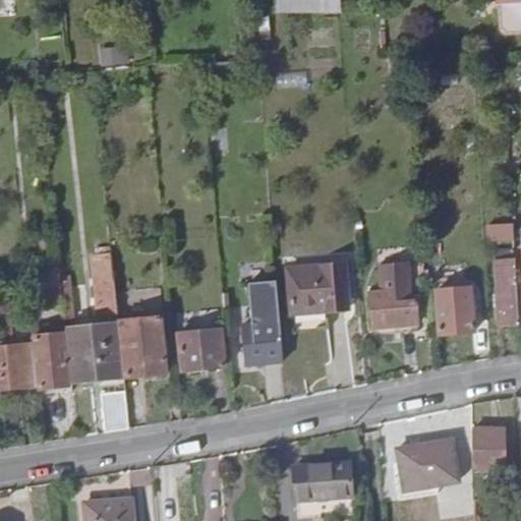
[(276,0),(276,12),(339,13),(339,0),(276,0)]
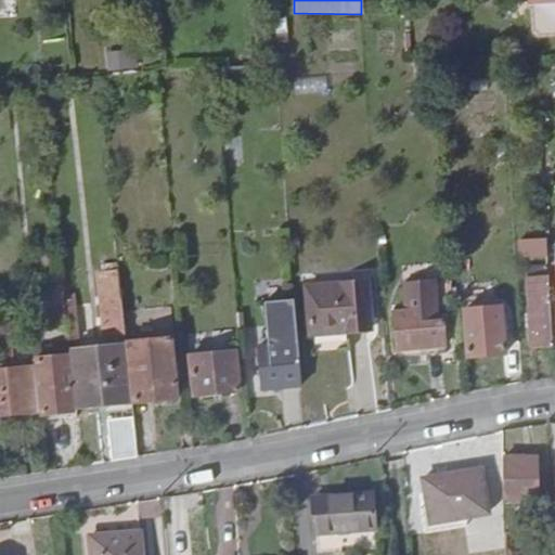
[(131,69),(132,51),(108,50),(107,68),(131,69)]
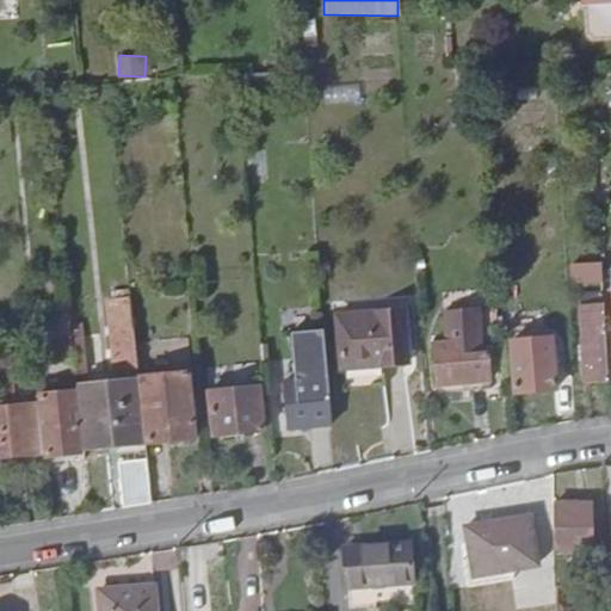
[(325,102),(358,100),(357,85),(325,86),(325,102)]
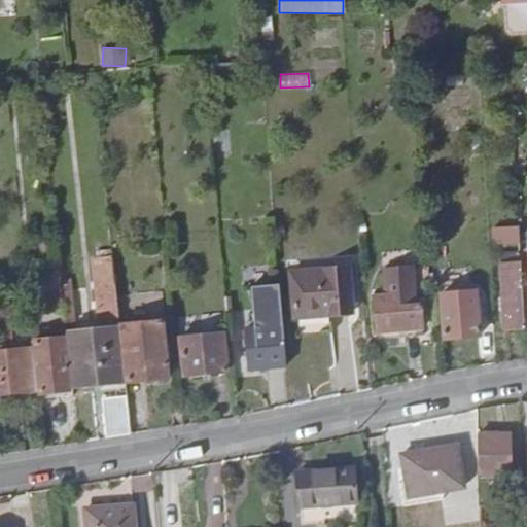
[(409,218),(393,219),(394,233),(410,232),(409,218)]
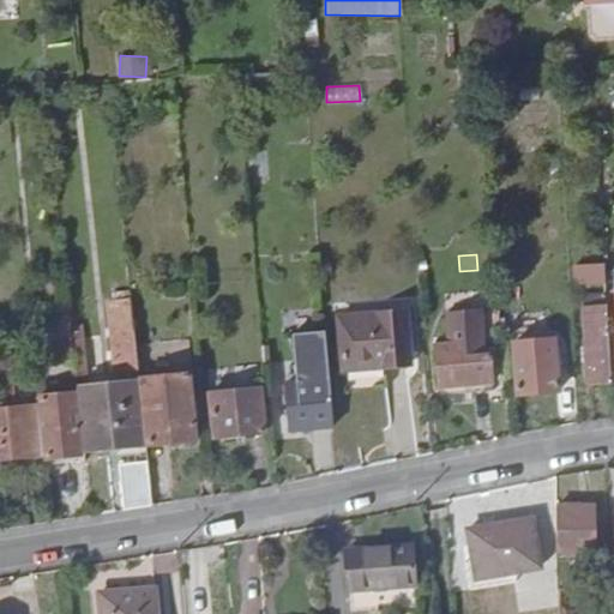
[(605,284),(602,268),(576,269),(577,286),(605,284)]
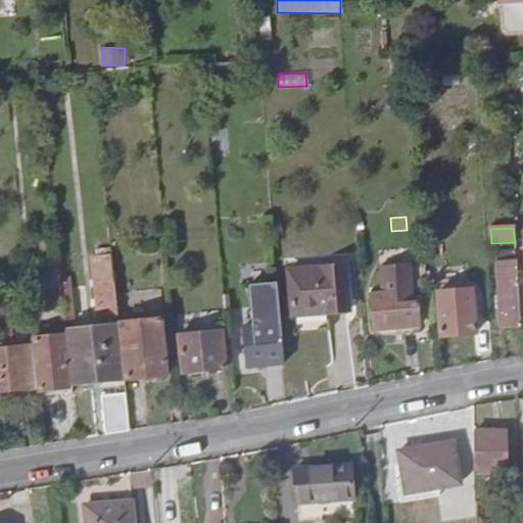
[(501,326),(520,325),(515,253),(496,254),(501,326)]
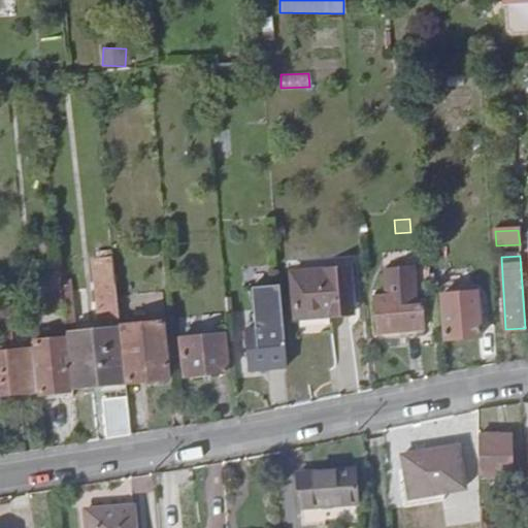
[(113,265),(117,295),(134,294),(134,289),(132,259),(113,261),(113,265)]
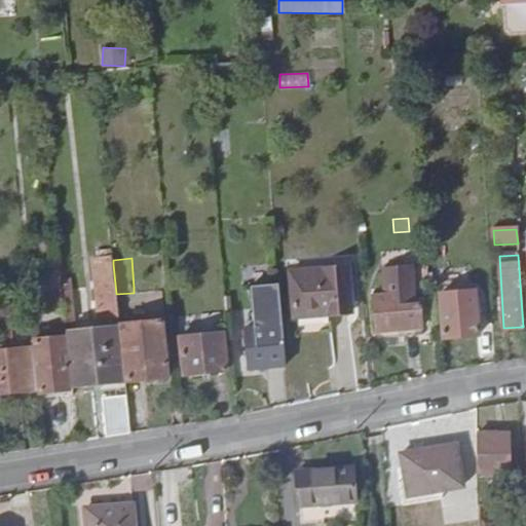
[(99,317),(118,316),(117,305),(116,294),(113,264),(95,265),(99,317)]
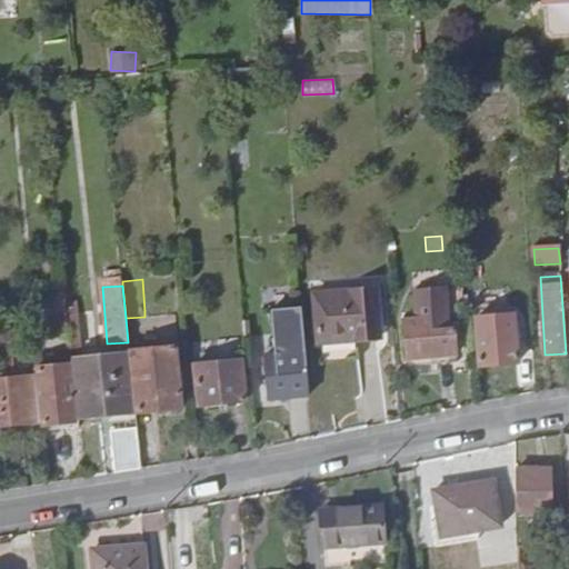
[(413,319),(405,320),(407,356),(433,355),(433,363),(453,362),(451,327),(446,328),(442,290),(412,292),(413,319)]
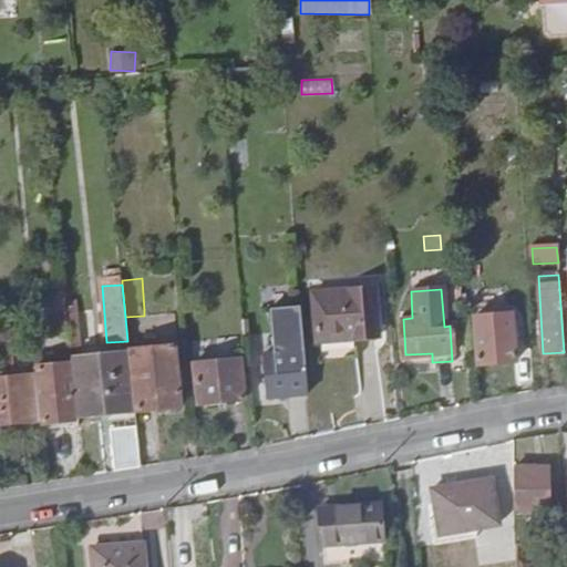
[(354,291),(359,338),(377,337),(373,290),(354,291)]
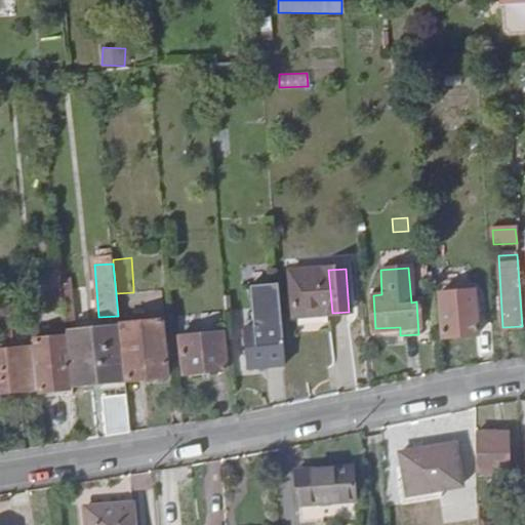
[(293,316),(332,313),(328,270),(290,273),(293,316)]
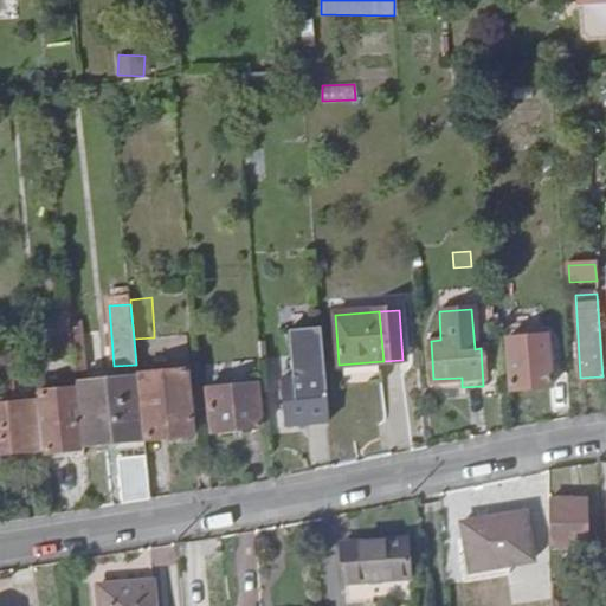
[(96,331),(71,333),(73,368),(98,367),(96,331)]
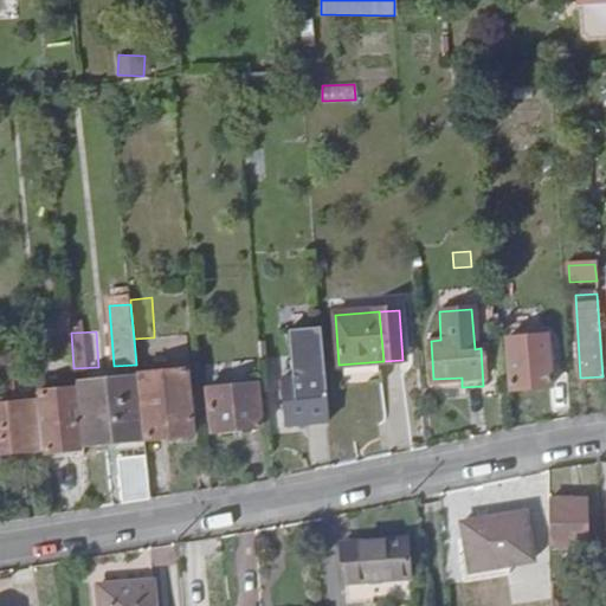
[(548,337),(508,340),(511,391),(550,388),(548,337)]
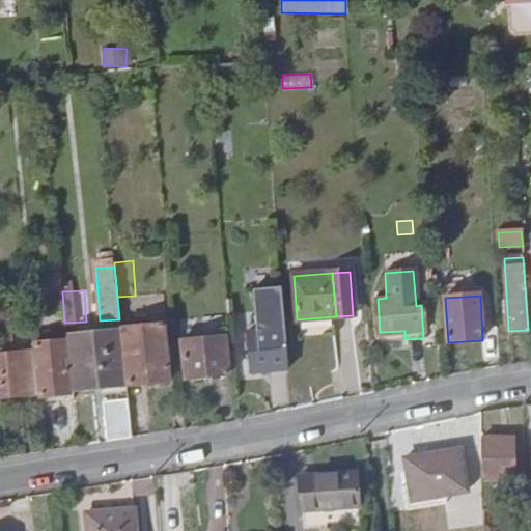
[(5,302),(0,302),(0,342),(8,342),(5,302)]
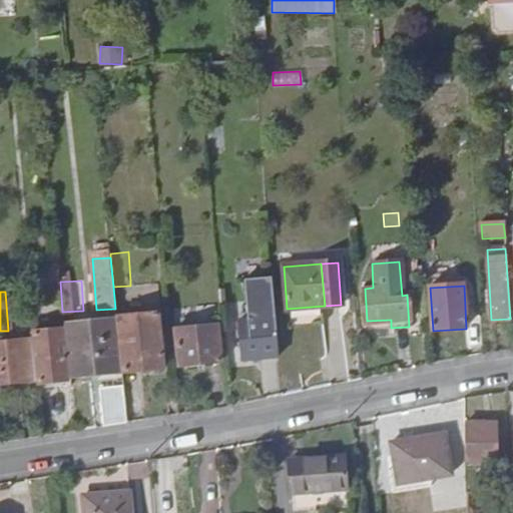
[(116,322),(120,372),(161,369),(156,314),(123,316),(122,297),(114,298),(115,309),(116,322)]
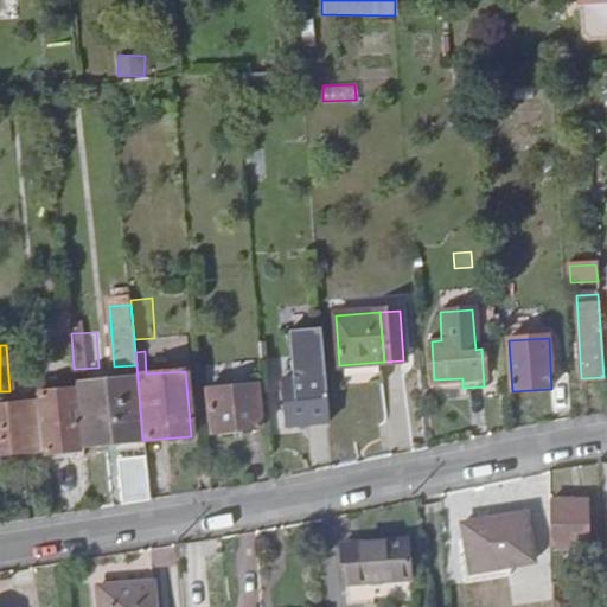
[(76,385),(76,389),(81,445),(142,440),(138,381),(76,385)]
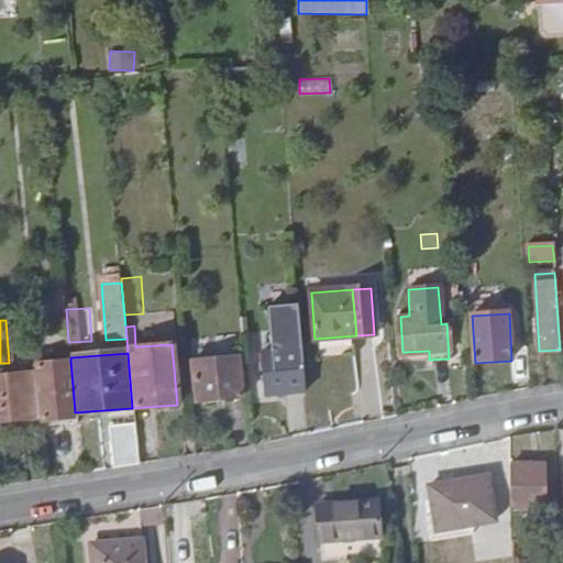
[(265,397),(305,395),(301,353),(263,356),(265,397)]
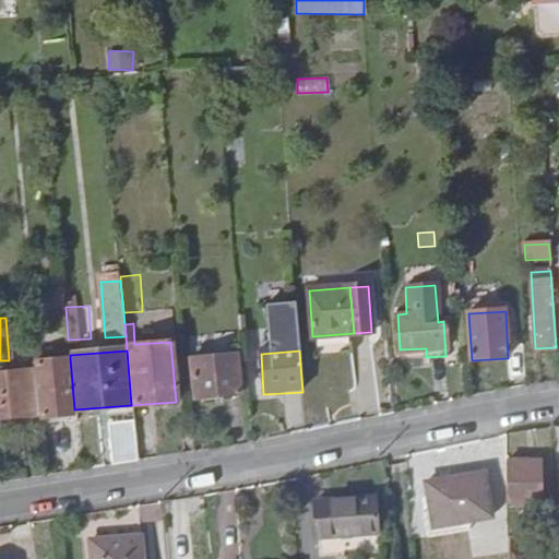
[(33,360),(34,369),(37,414),(37,416),(74,413),(74,409),(70,358),(33,360)]
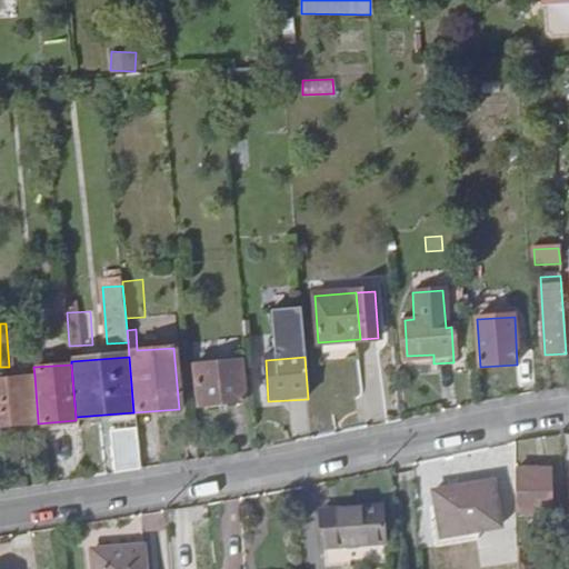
[(237,403),(235,367),(197,369),(199,407),(237,403)]
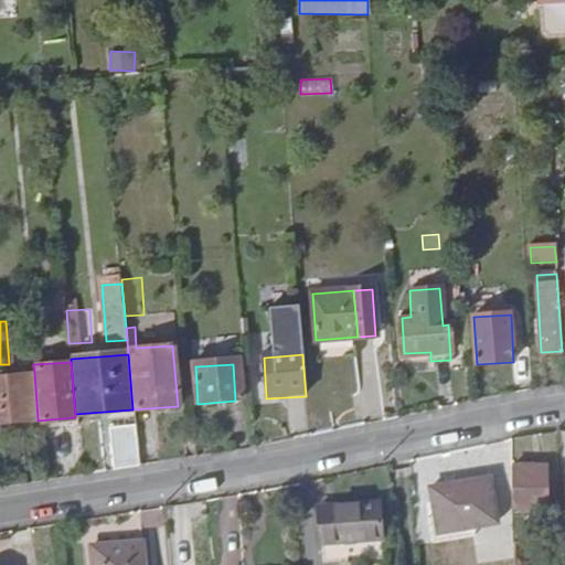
[(34,373),(0,374),(0,394),(2,422),(38,418),(34,373)]
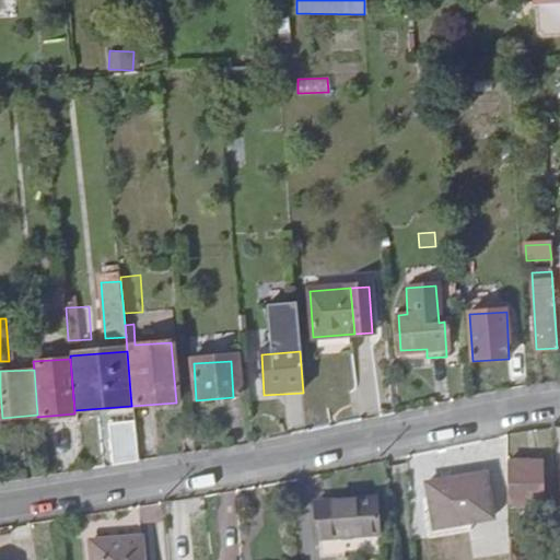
[(113,464),(136,459),(132,420),(111,422),(113,464)]
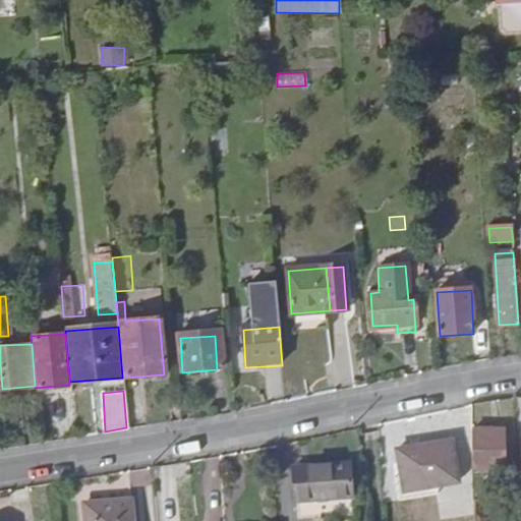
[(474,427),(474,467),(503,467),(503,427),(474,427)]
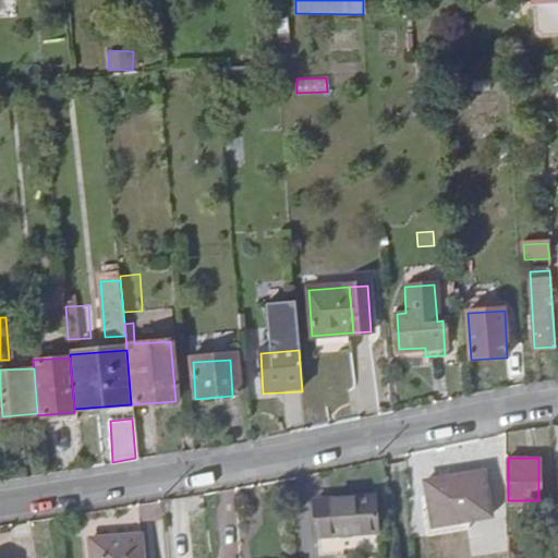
[(481,472),(423,482),(427,508),(420,509),(424,535),(465,529),(464,521),(488,517),(481,472)]
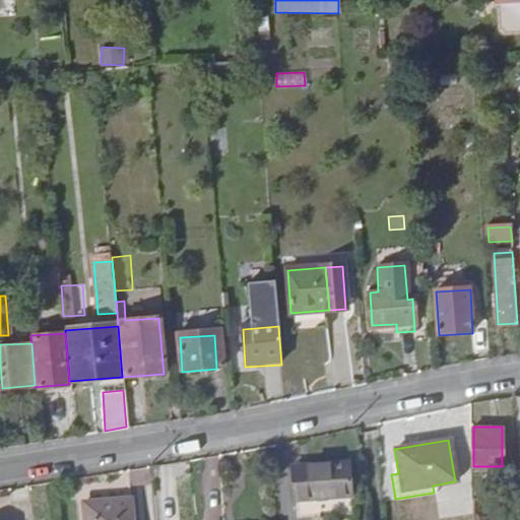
[(346,454),(290,459),(294,495),(349,489),(346,454)]
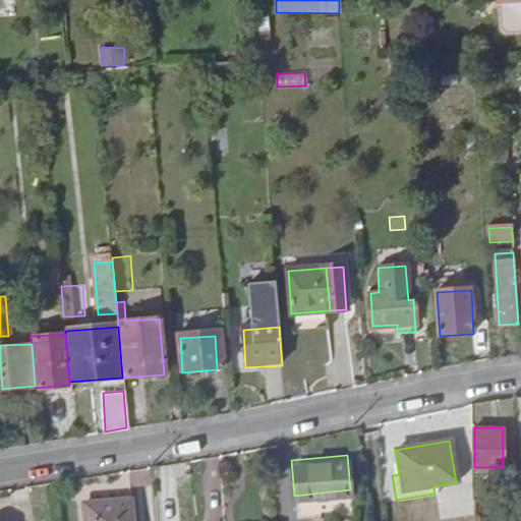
[(90,502),(91,520),(134,520),(133,498),(90,502)]
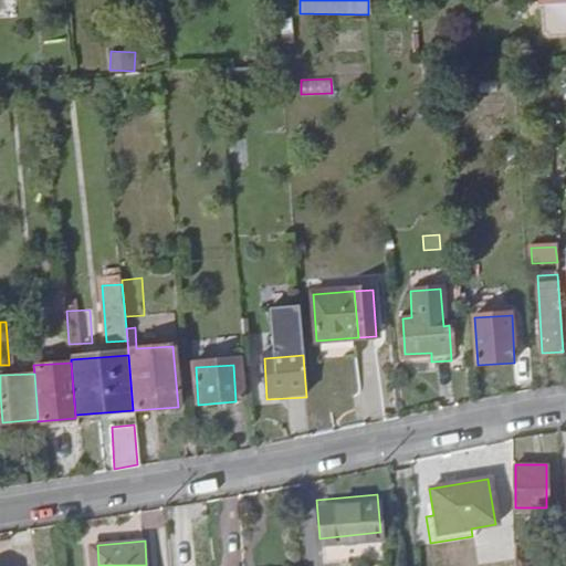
[(516,542),(515,565),(527,565),(527,542),(516,542)]
